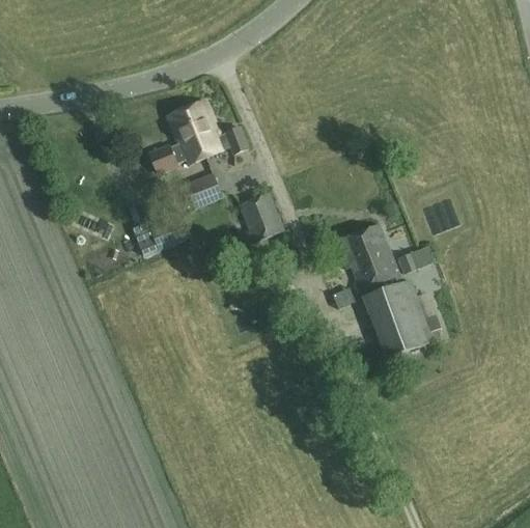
[(204,100),(185,108),(205,157),(224,149),(224,148),(230,145),(233,154),(248,147),(239,127),(225,132),(219,135),(204,100)]
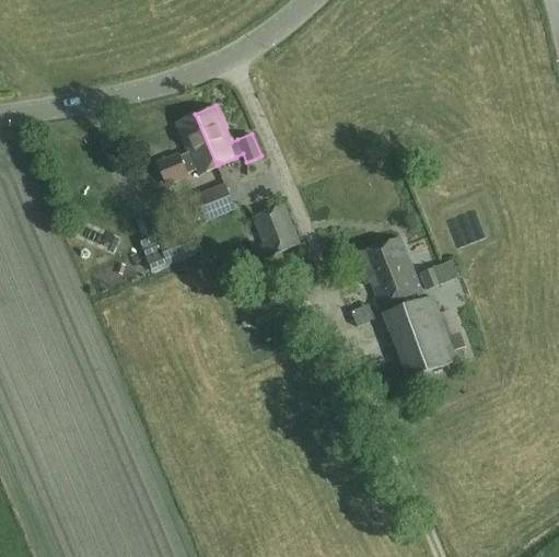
[(217,165),(195,114),(176,122),(188,151),(178,154),(158,162),(166,182),(186,173),(186,172),(195,169),(197,173),(217,165)]
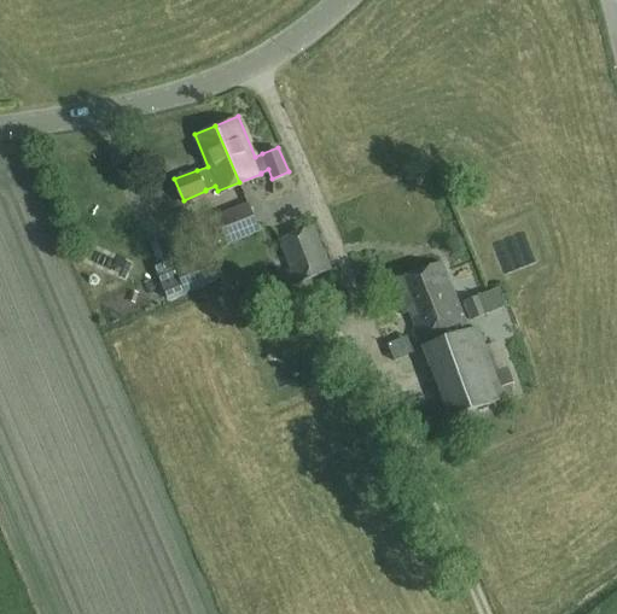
[(221,227),(252,214),(248,202),(216,215),(221,227)]
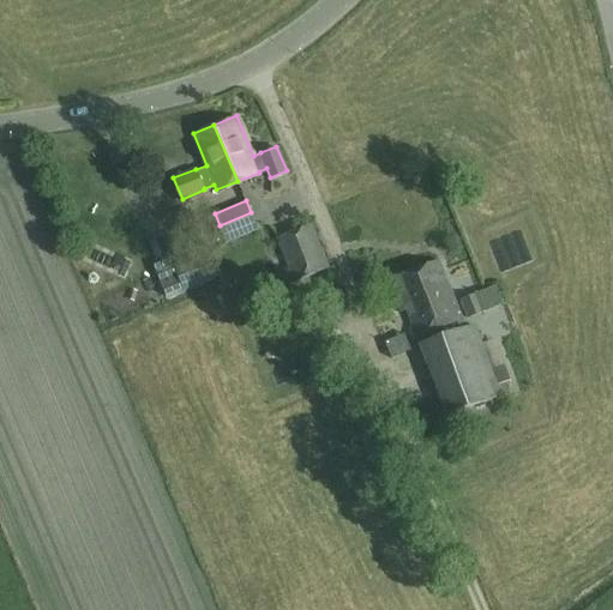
[(251,212),(220,225),(226,240),(257,227),(251,212)]
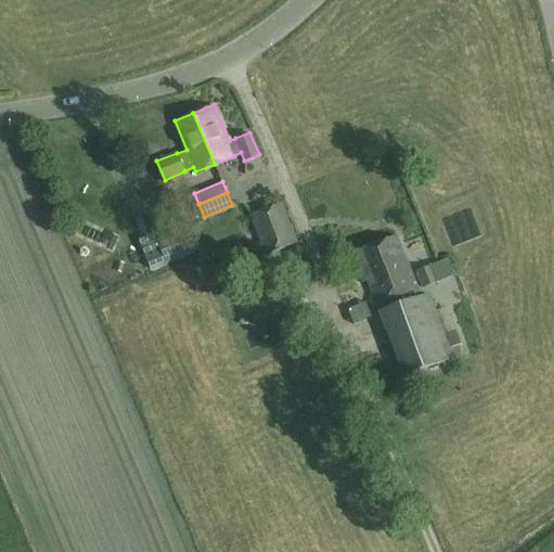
[(259,256),(297,241),(281,201),(247,214),(258,239),(254,241),(259,256)]
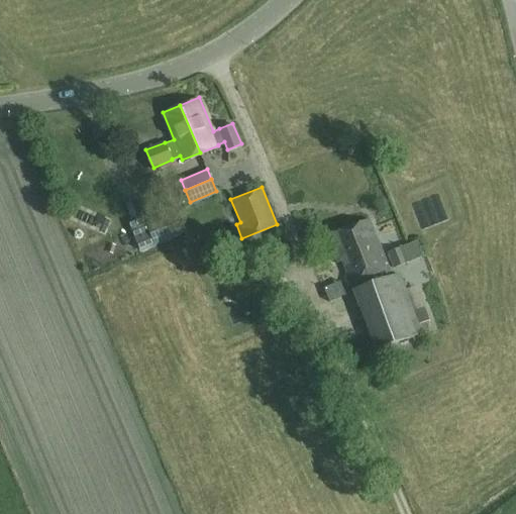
[(175,212),(146,223),(155,242),(182,231),(175,212)]
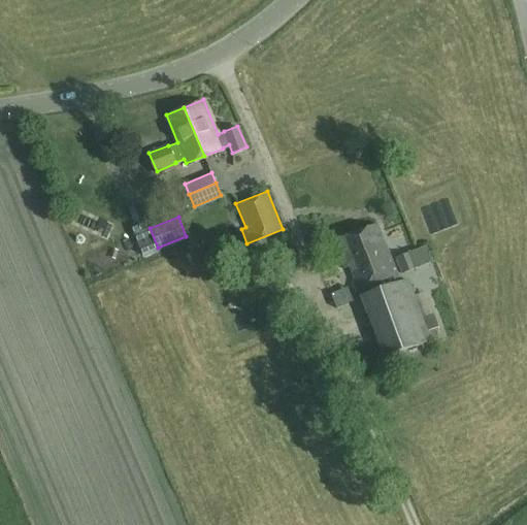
[(376,223),(355,231),(379,290),(384,288),(399,282),(396,273),(397,273),(376,223)]
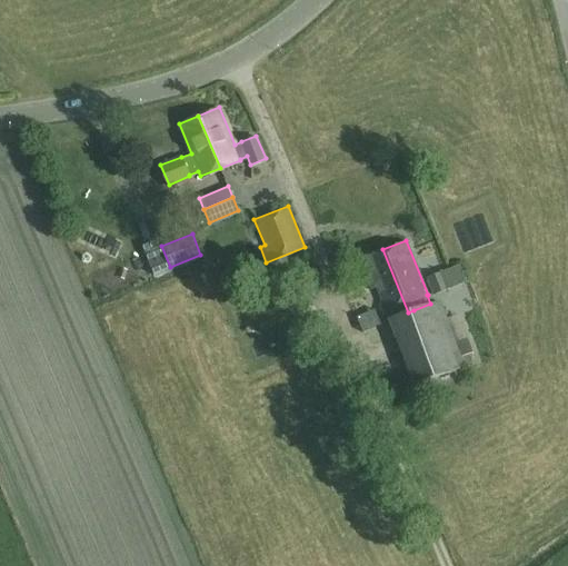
[(394,318),(408,313),(382,249),(359,259),(370,288),(376,286),(386,311),(387,310),(390,319),(394,318)]
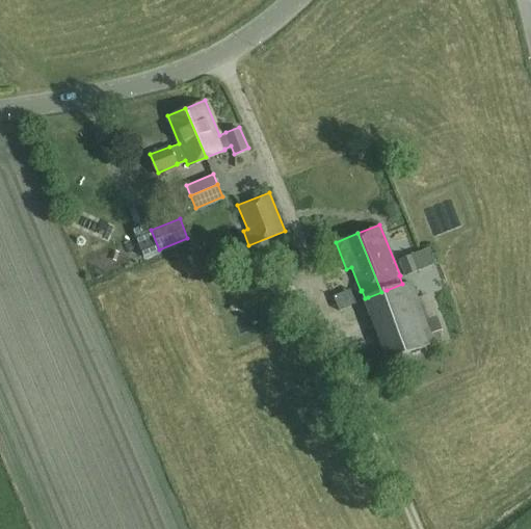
[(142,255),(157,248),(154,240),(139,246),(142,255)]
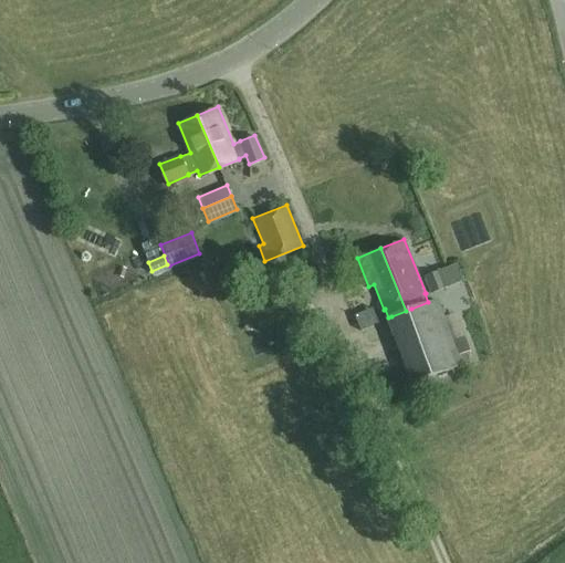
[(422,274),(429,291),(445,284),(438,269),(422,274)]
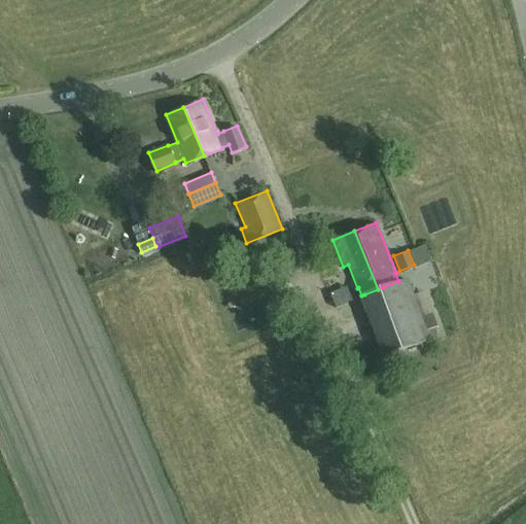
[(398,281),(383,287),(389,302),(413,292),(407,277),(398,281)]
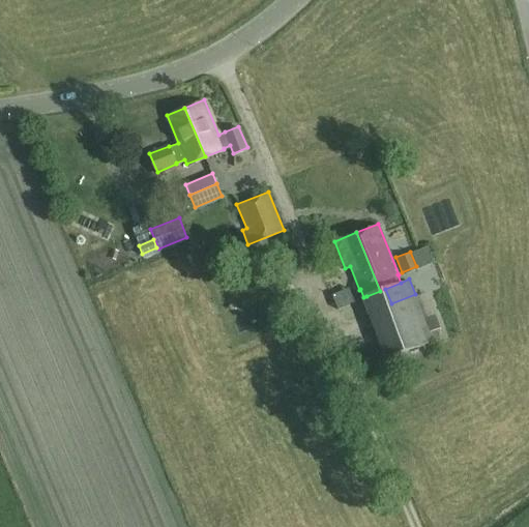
[(331,294),(338,309),(354,301),(349,287),(331,294)]
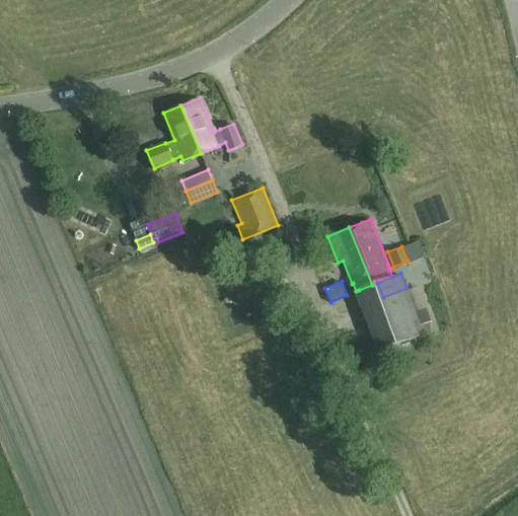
[(359,290),(365,305),(383,297),(377,283),(372,285),(359,290)]
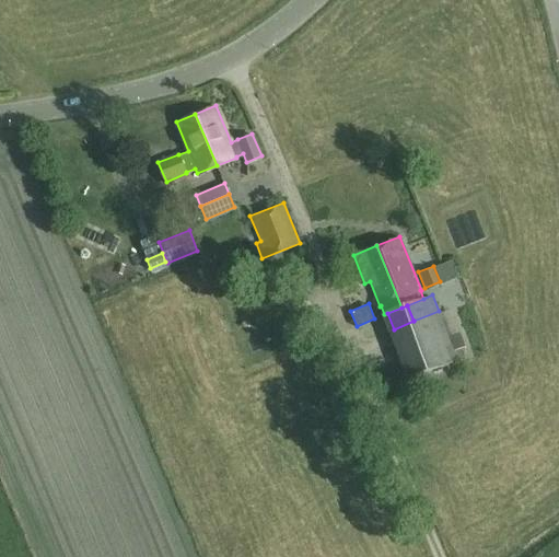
[(461,331),(449,335),(453,348),(466,343),(461,331)]
